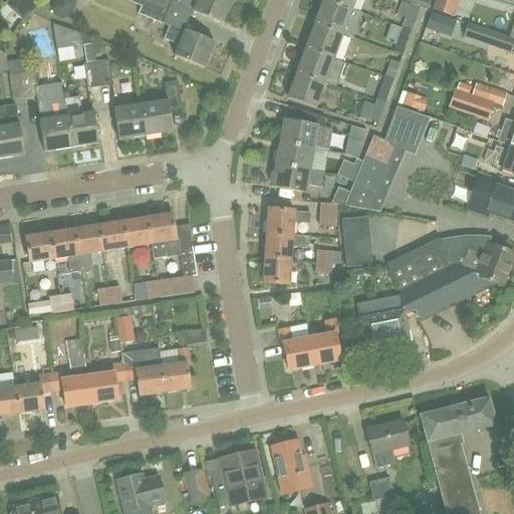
[(32,13),(18,0),(8,0),(6,4),(24,22),(32,13)]
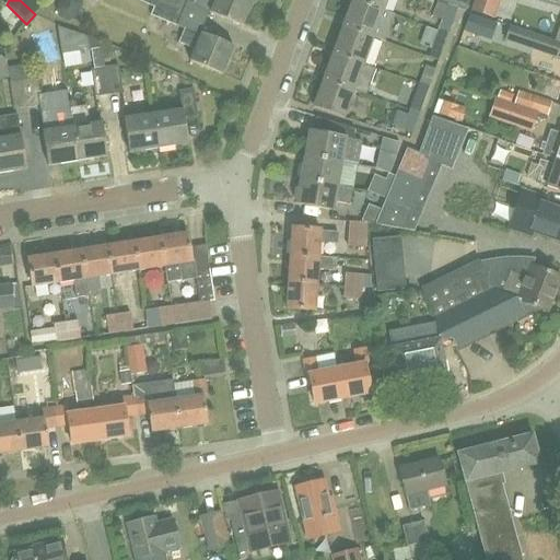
[(42,0),(20,0),(35,14),(46,3),(42,0)]
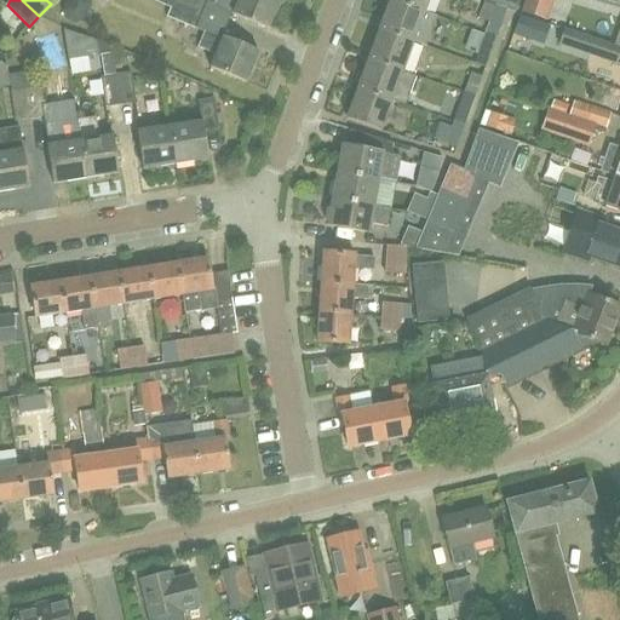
[(63,0),(59,10),(63,18),(72,22),(81,18),(89,3),(86,0),(63,0)]
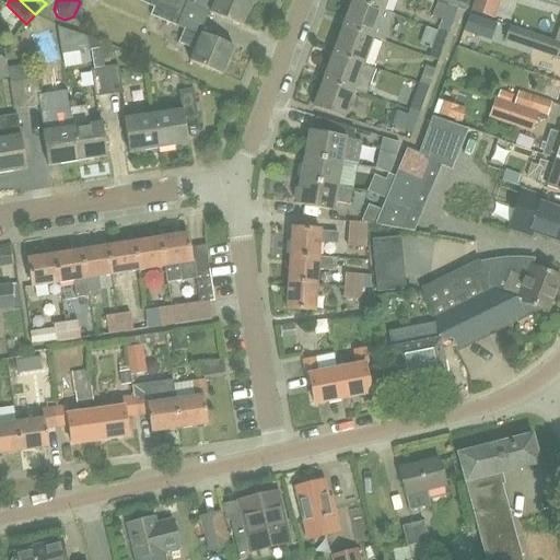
[(156,2),(182,12),(186,0),(153,0),(156,1),(156,2)]
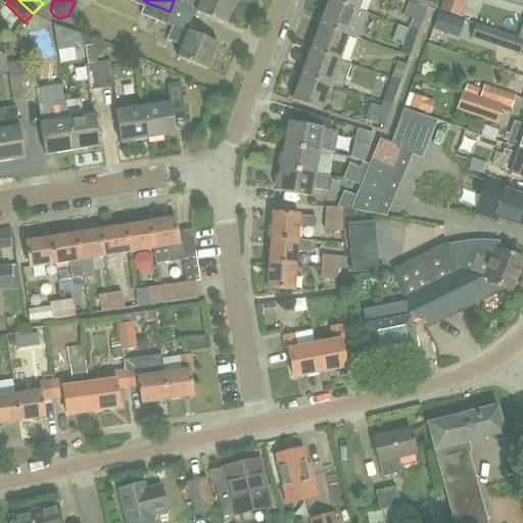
[(182,0),(180,5),(226,25),(236,0),(182,0)]
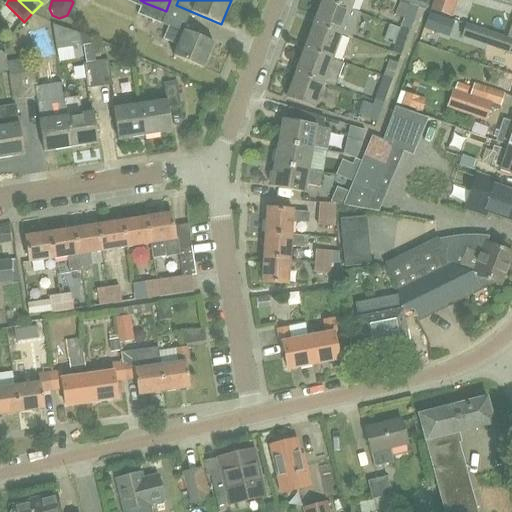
[(360,13),(350,9),(324,0),(322,0),(314,24),(341,34),(352,38),(360,13)]
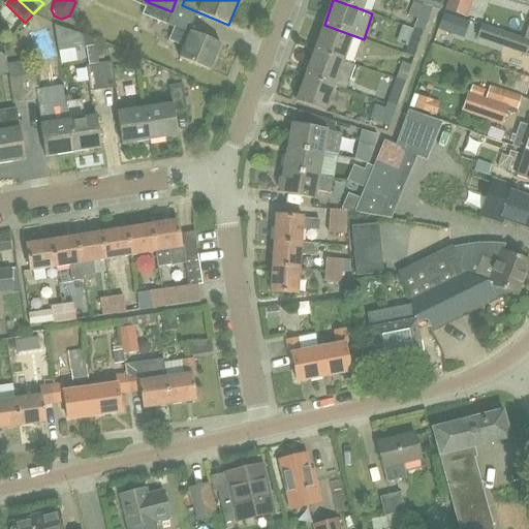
[(365,0),(335,0),(362,9),(365,0)]
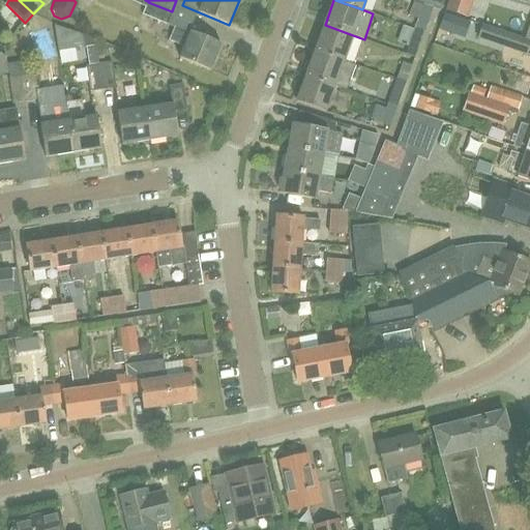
[(414,0),(439,9),(442,0),(414,0)]
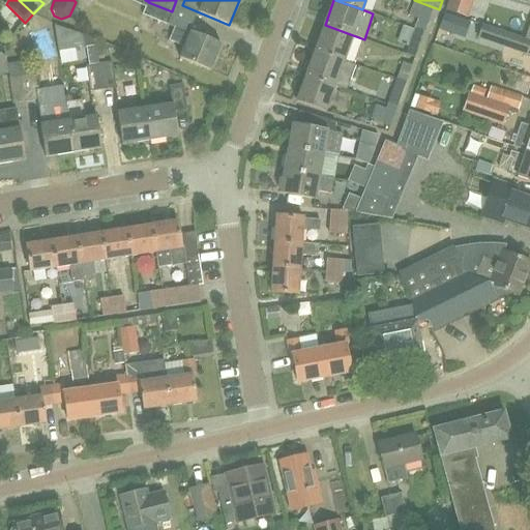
[(467,18),(472,0),(447,0),(444,10),(467,18)]
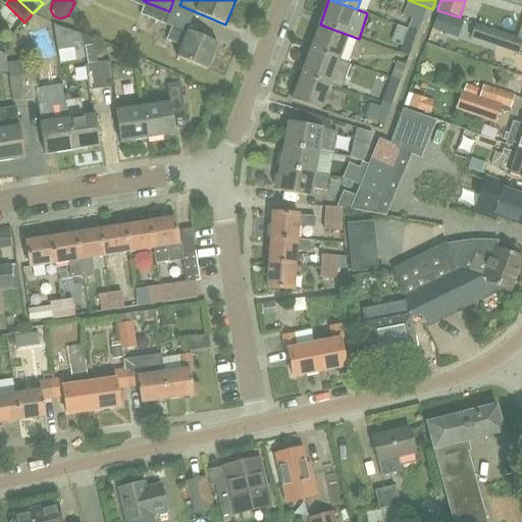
[(164,22),(169,11),(146,2),(141,13),(164,22)]
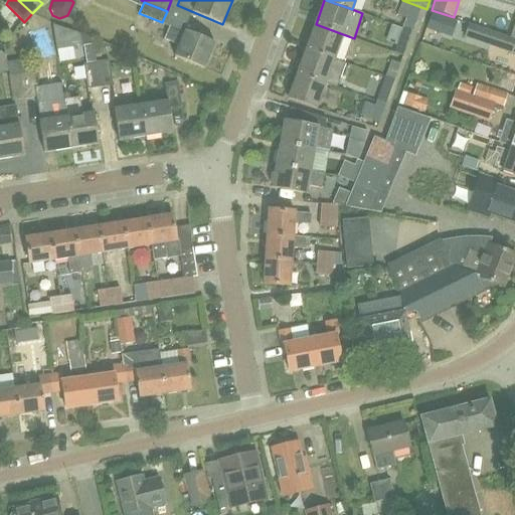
[(420,8),(411,5),(410,5),(401,2),(396,15),(406,18),(403,26),(412,29),(420,8)]
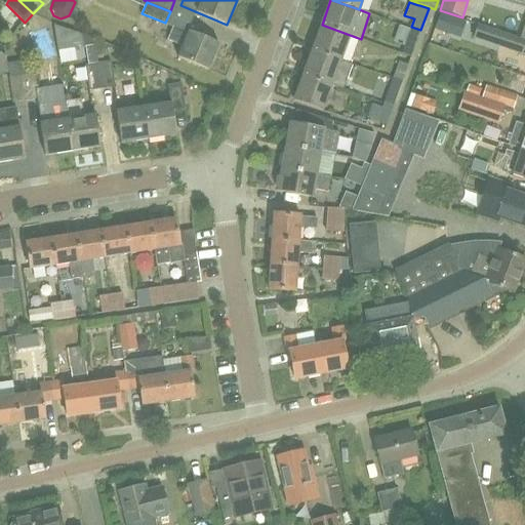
[(434,30),(457,38),(463,22),(440,13),(434,30)]
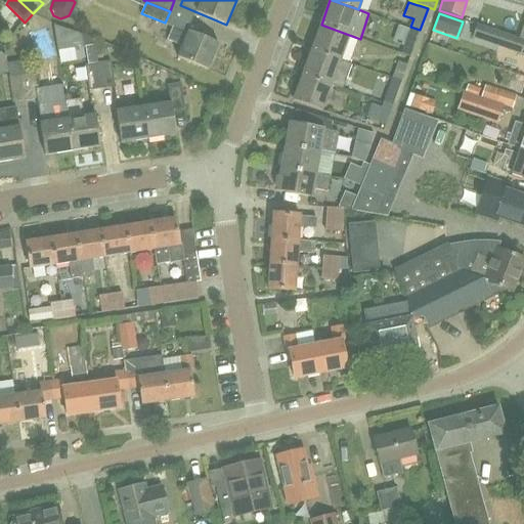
[(523,45),(523,40),(499,32),(477,24),(472,39),(521,55),(523,45)]
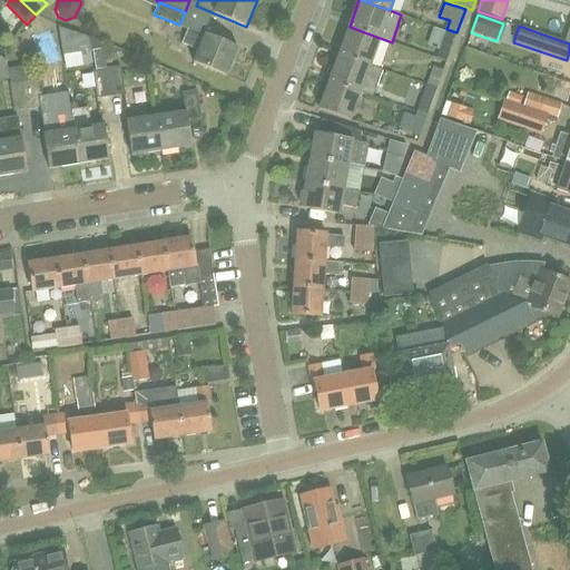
[(226,76),(237,47),(189,27),(183,42),(198,49),(194,61),(226,76)]
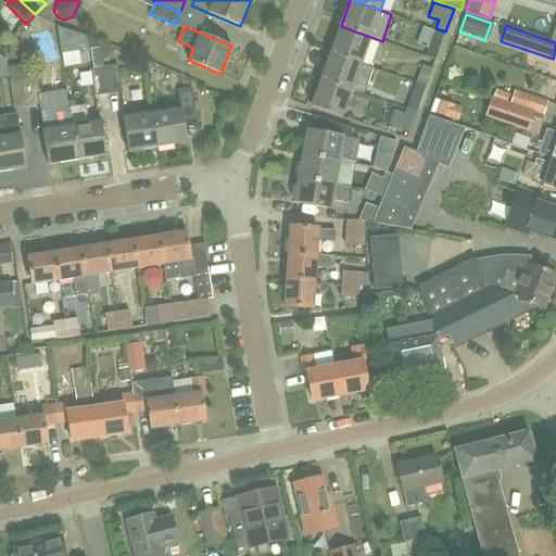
[(341,26),(331,52),(361,63),(370,37),(341,26)]
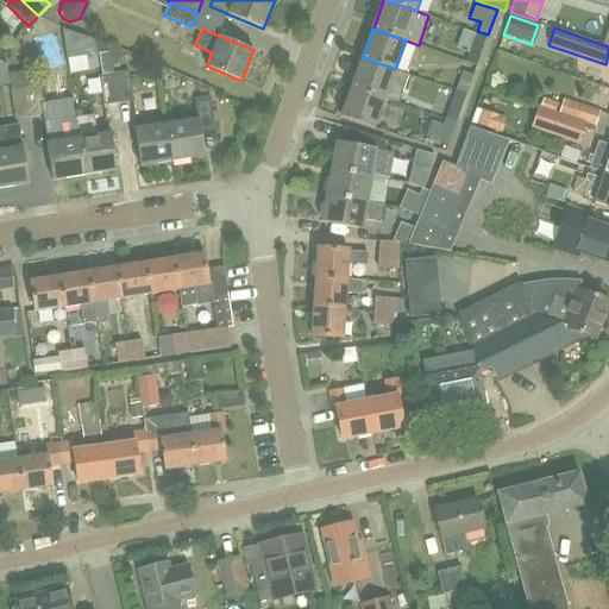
[(66,58),(94,55),(92,41),(62,31),(66,58)]
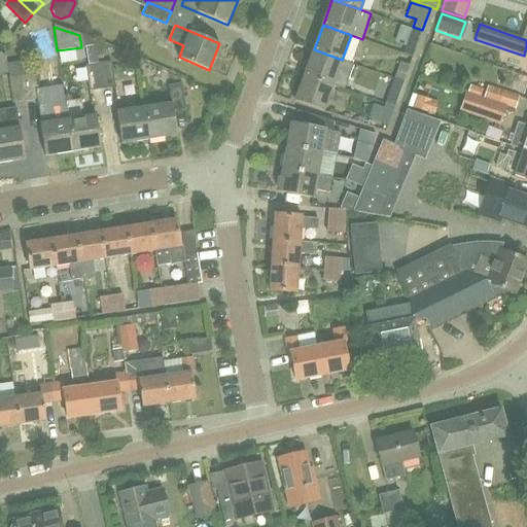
[(422,30),(413,27),(406,46),(414,49),(422,30)]
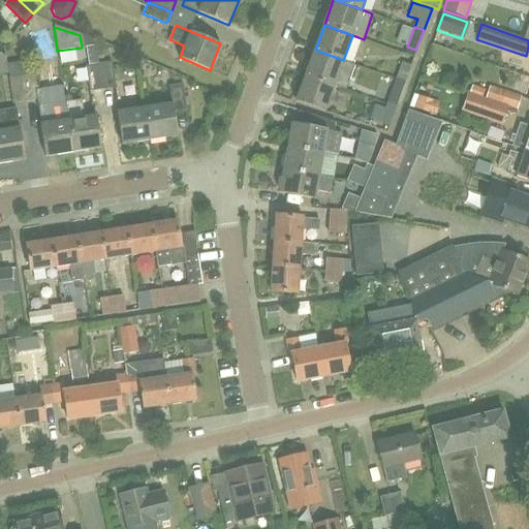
[(90,92),(102,90),(96,47),(96,44),(88,47),(91,65),(86,65),(90,92)]
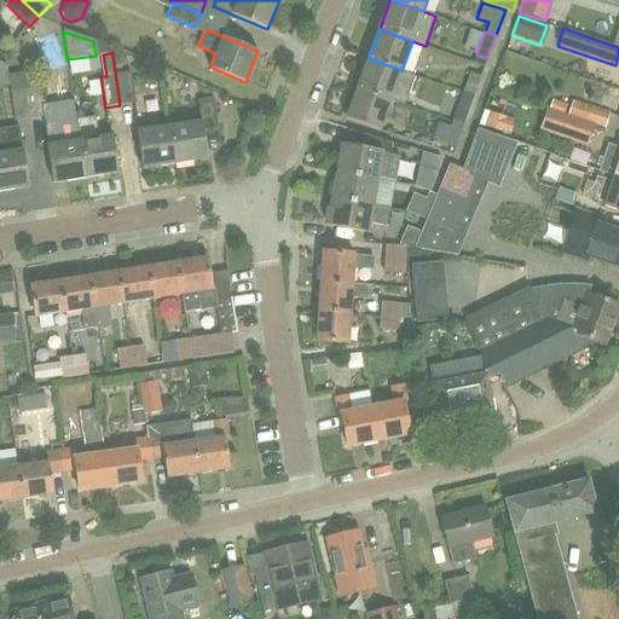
[(113,55),(120,105),(136,103),(131,73),(129,67),(122,68),(121,53),(113,55)]
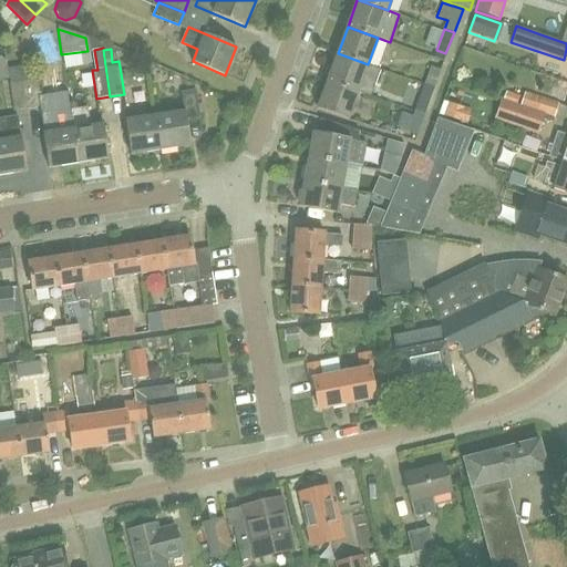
[(338,53),(328,81),(358,92),(368,64),(338,53)]
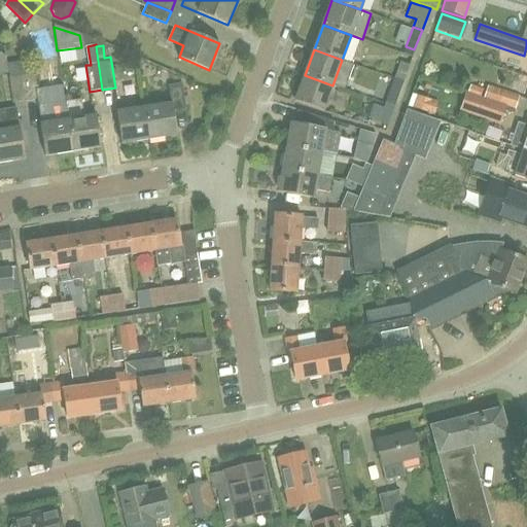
[(394,79),(403,82),(410,65),(393,59),(387,75),(395,78),(394,79)]
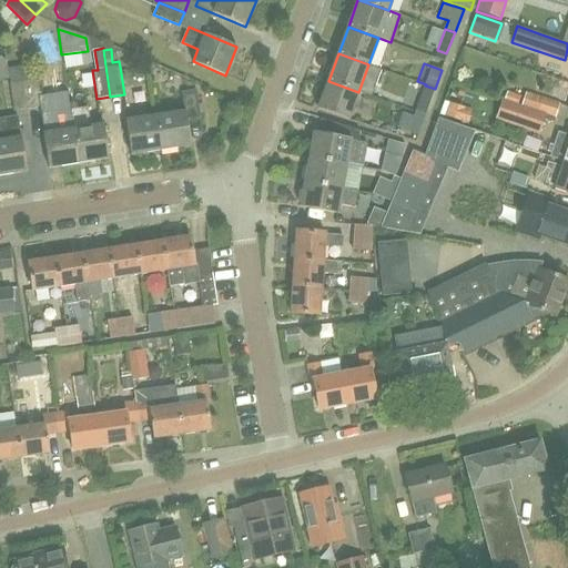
[(23,70),(28,109),(41,107),(38,79),(36,69),(23,70)]
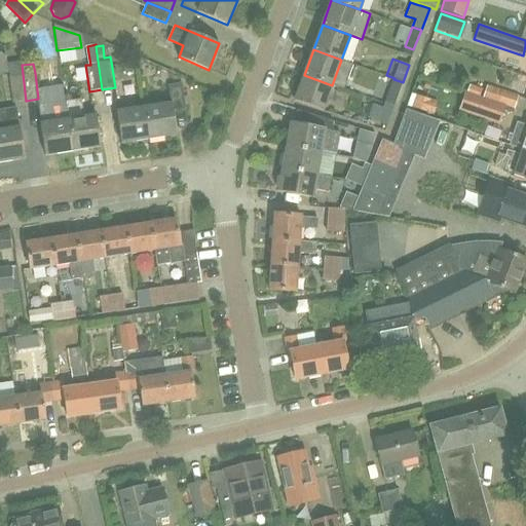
[(13,103),(26,101),(22,65),(10,67),(8,67),(9,77),(13,103)]
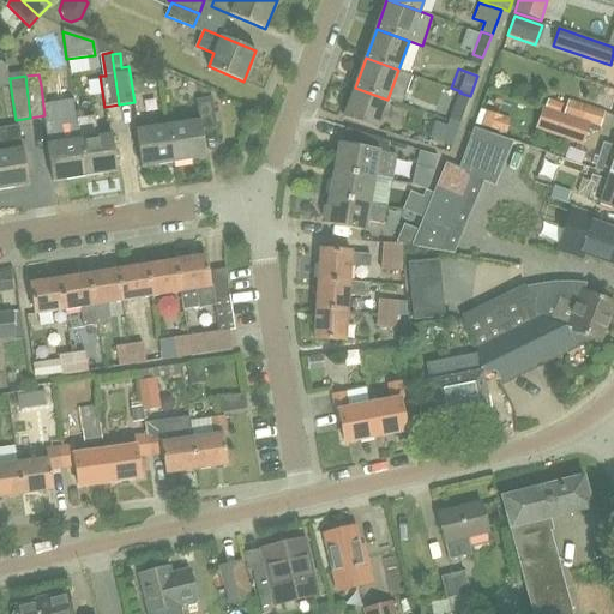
[(377,130),(387,100),(355,88),(344,118),(377,130)]
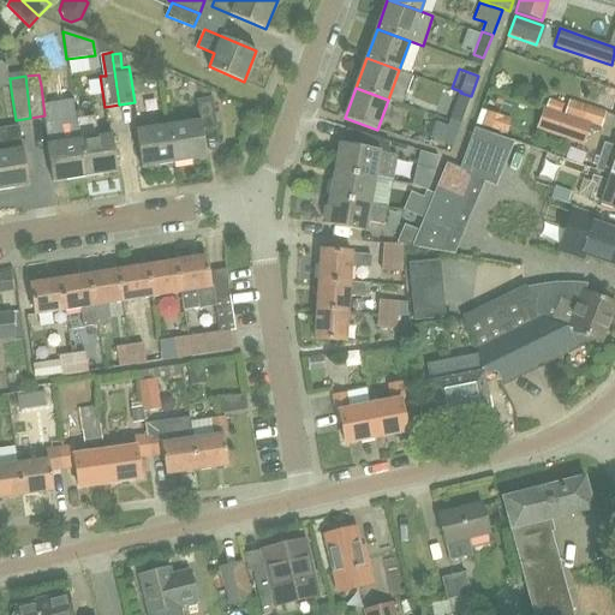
[(449,121),(459,125),(471,96),(460,93),(449,121)]
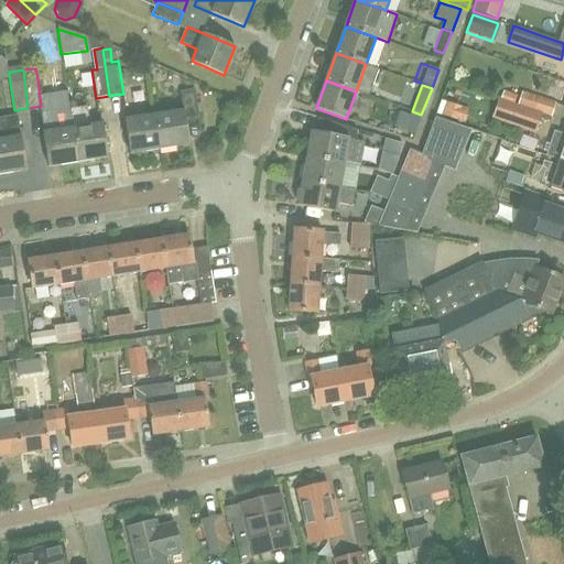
[(184,111),(154,116),(159,150),(190,145),(186,119),(198,117),(195,89),(181,91),(184,111)]
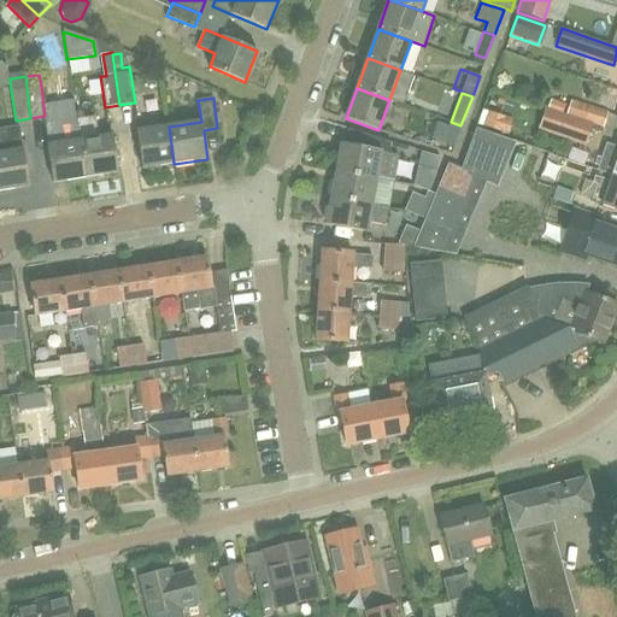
[(566,117),(593,125),(604,128),(609,112),(573,100),(566,117)]
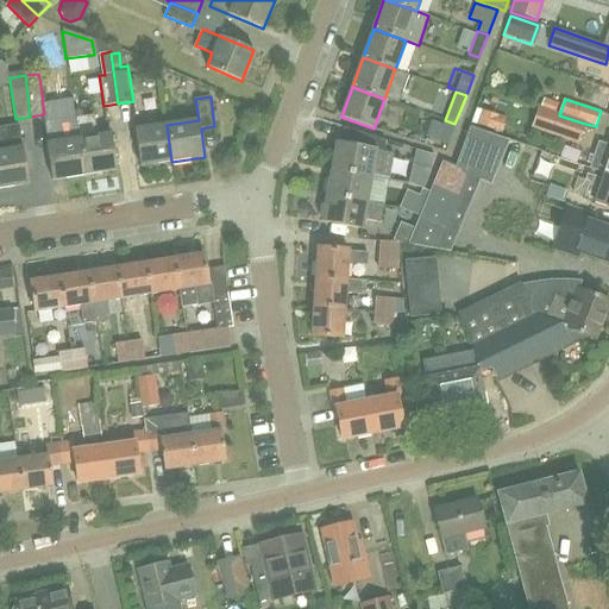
[(578,143),(584,125),(545,112),(539,130),(578,143)]
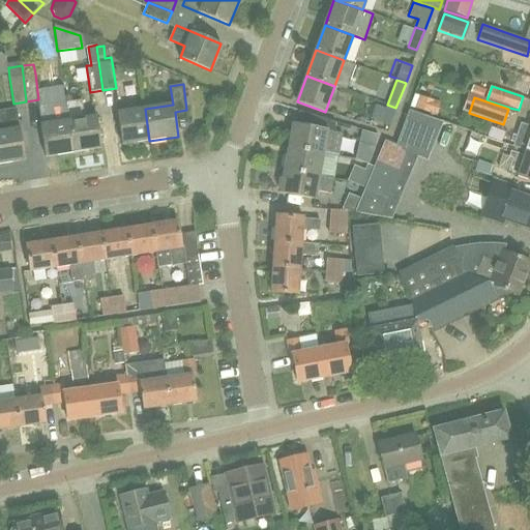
[(69,120),(68,121),(72,153),(101,149),(96,116),(85,118),(82,100),(66,102),(69,120)]
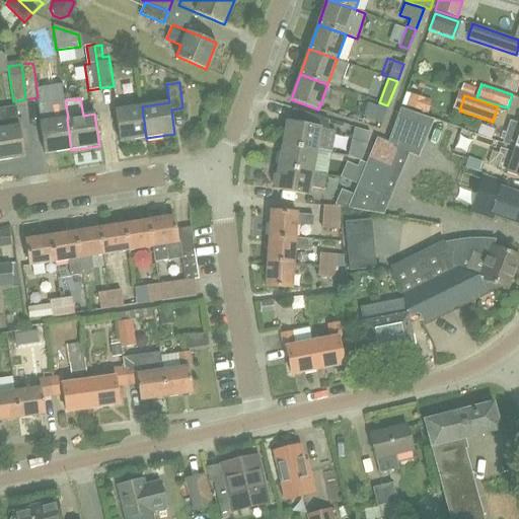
[(420,100),(417,113),(437,118),(440,104),(420,100)]
